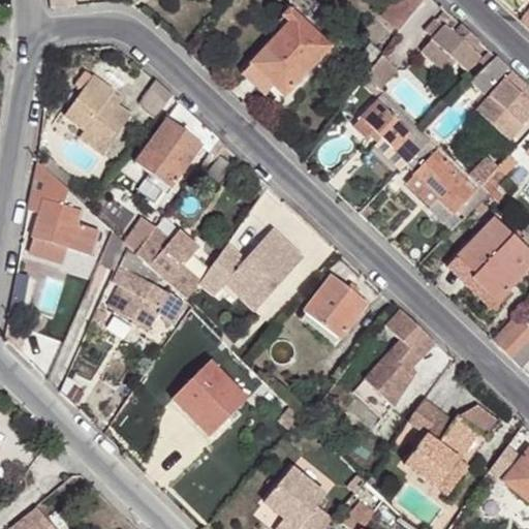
[(49,0),(51,9),(71,6),(70,0),(49,0)]
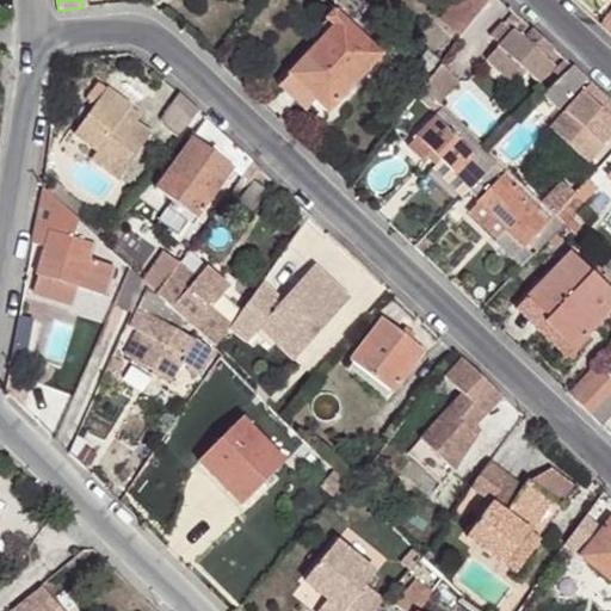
[(461,37),(480,12),(464,0),(461,0),(443,22),(461,37)]
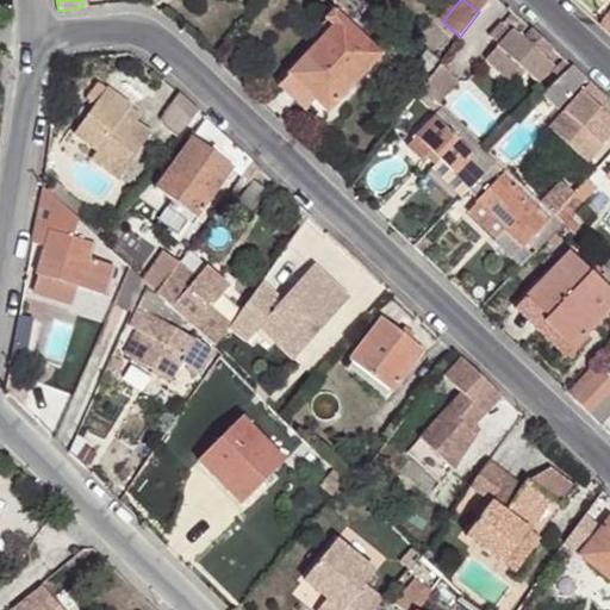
[(487,0),(464,0),(479,12),(487,0)]
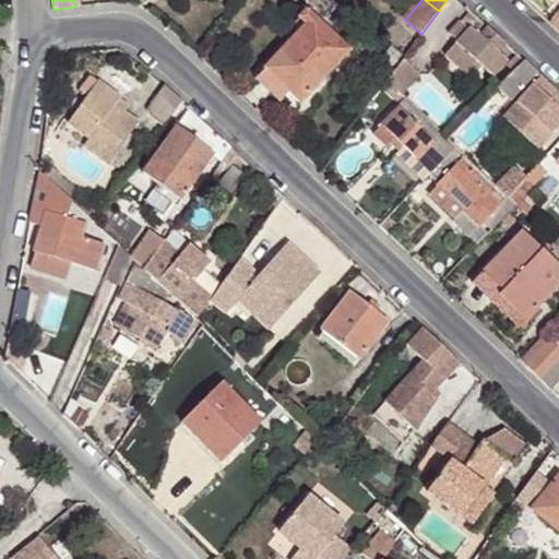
[(297,34),(264,69),(288,91),(300,103),(349,50),(307,10),(296,21),(295,23),(294,26),(294,28),(295,31),(297,34)]
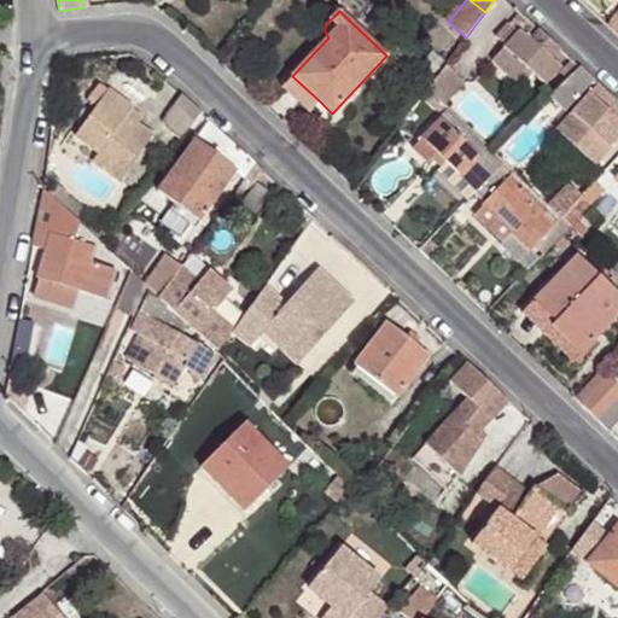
[(491,62),(514,82),(528,69),(546,85),(563,68),(552,58),(560,50),(538,29),(530,39),(519,29),(517,31),(507,22),(495,36),(505,45),(502,47),(503,48),(491,62)]
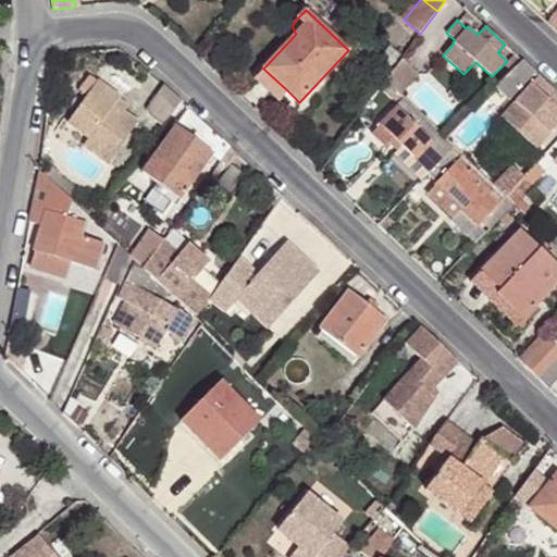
[(386,81),(400,93),(419,74),(404,60),(386,81)]
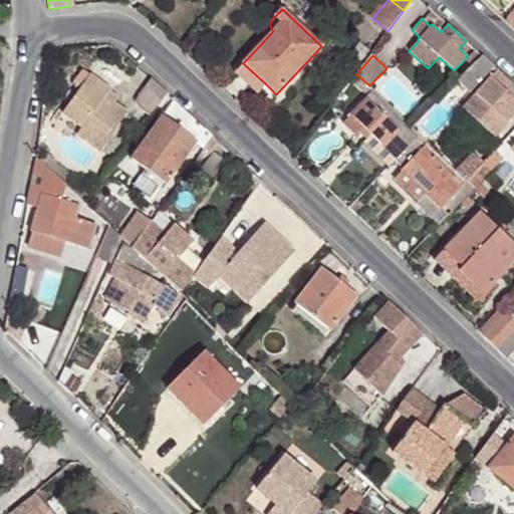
[(458,79),(471,91),(494,66),(482,56),(458,79)]
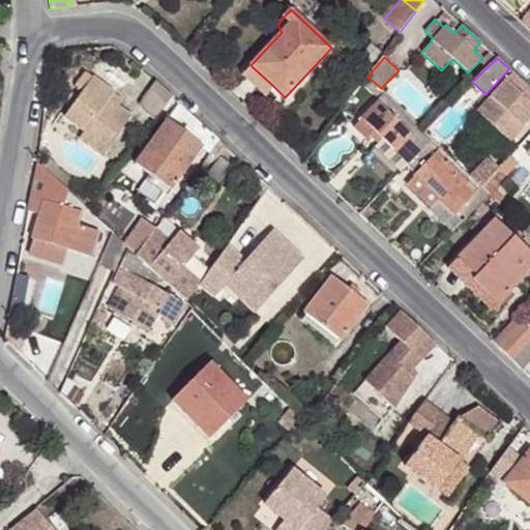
[(241,76),(264,96),(273,86),(251,65),(241,76)]
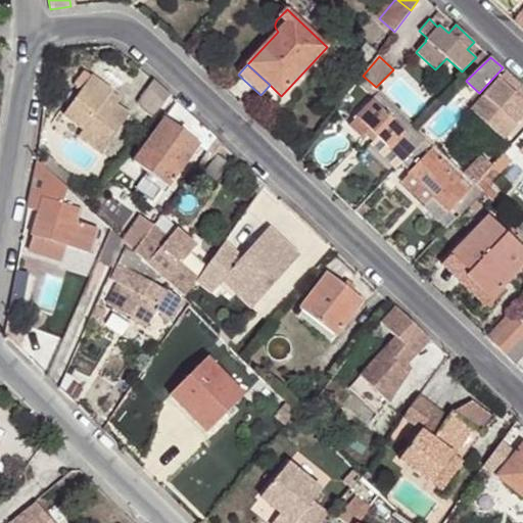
[(81,90),(63,115),(83,130),(78,137),(101,153),(129,115),(115,105),(106,99),(111,93),(111,92),(85,72),(75,85),(81,90)]
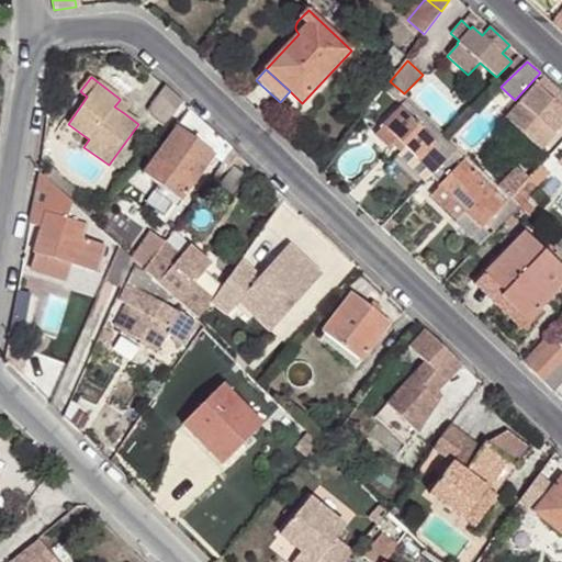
[(543,77),(506,117),(541,149),(561,125),(561,93),(543,77)]
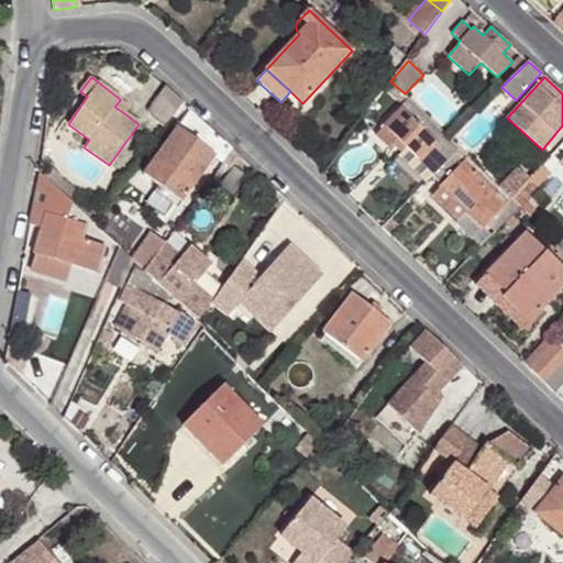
[(394,85),(387,90),(399,103),(406,97),(394,85)]
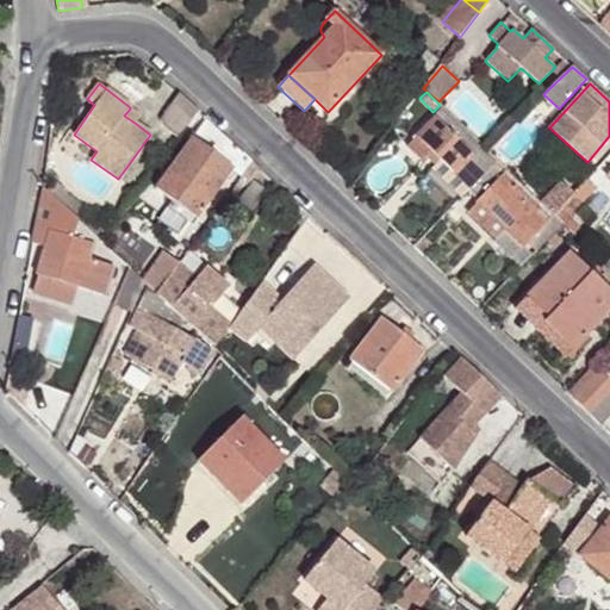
[(179,94),(160,120),(179,137),(198,111),(179,94)]
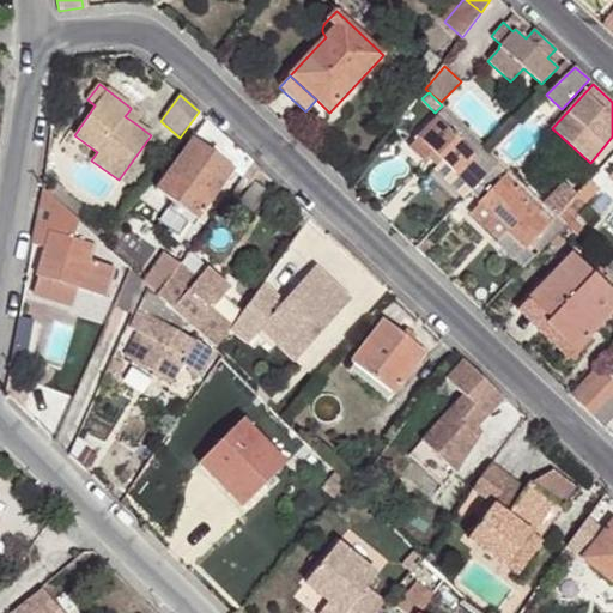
[(141,115),(131,109),(125,116),(135,123),(141,115)]
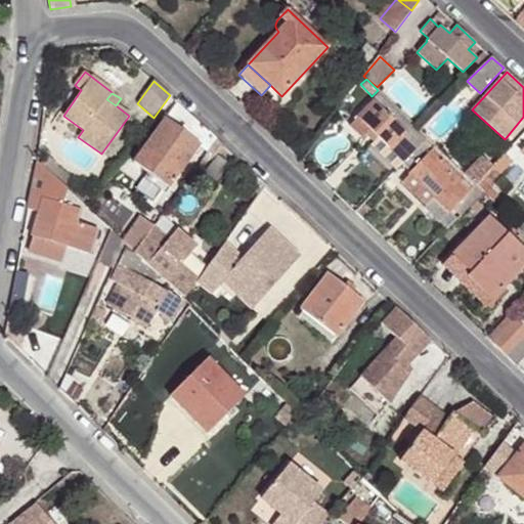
[(381,93),(349,126),(363,139),(367,135),(372,131),(379,137),(400,159),(404,162),(428,138),(381,93)]
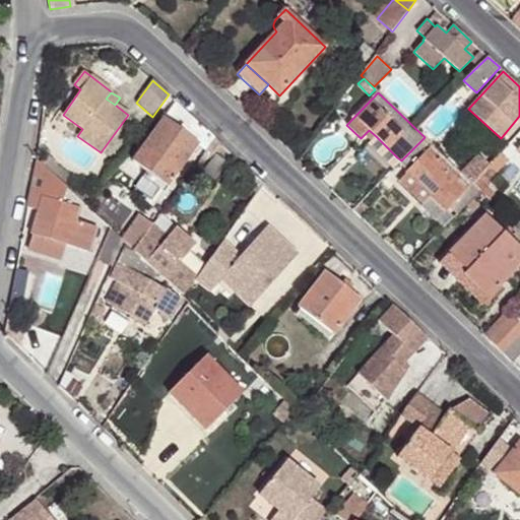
[(177,102),(132,160),(168,186),(198,144),(205,150),(207,146),(214,137),(177,102)]
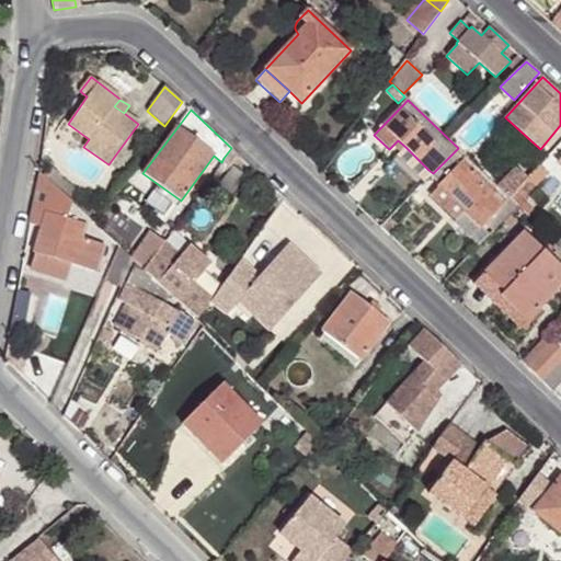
[(393,145),(400,151),(405,147),(398,140),(393,145)]
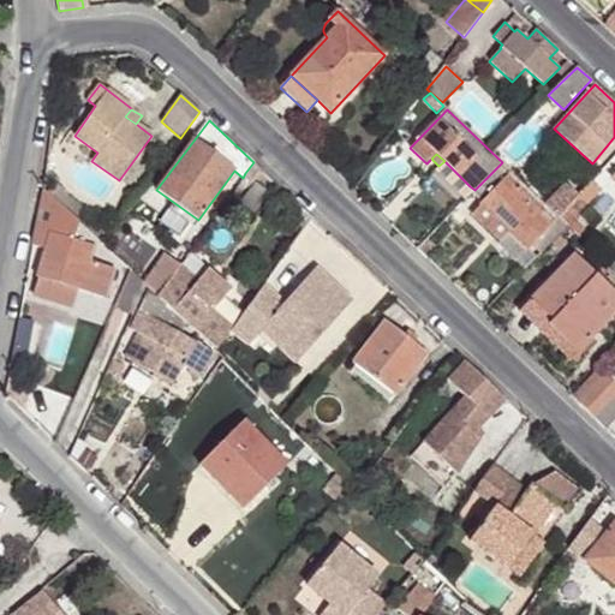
[(254,162),(245,173),(254,181),(264,172),(254,162)]
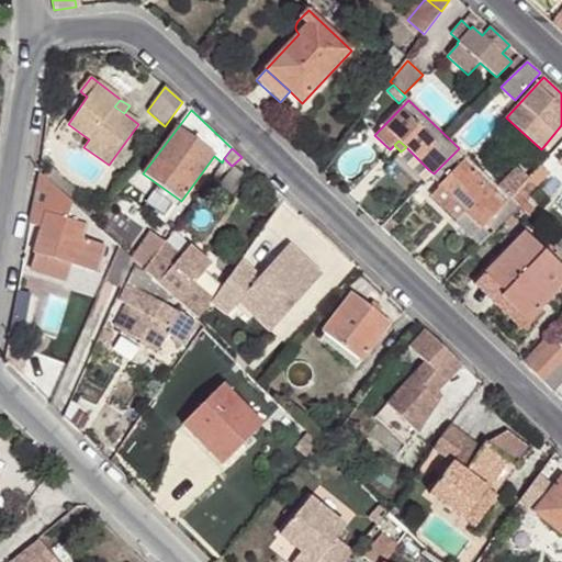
[(434,173),(433,176),(441,184),(439,186),(440,187),(431,195),(457,220),(465,212),(482,228),(486,224),(494,231),(518,206),(510,199),(498,187),(459,148),(434,173)]
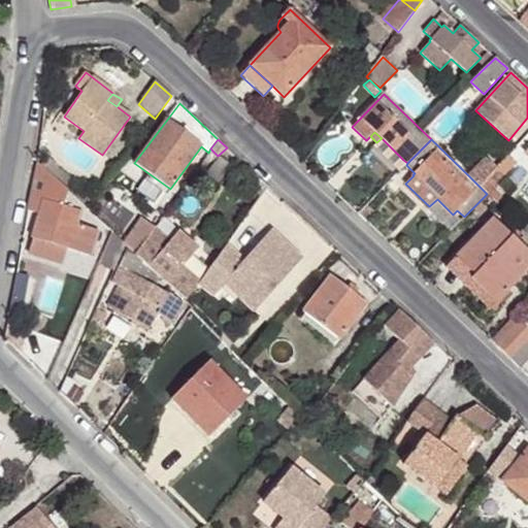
[(45,157),(38,165),(48,174),(58,165),(45,157)]
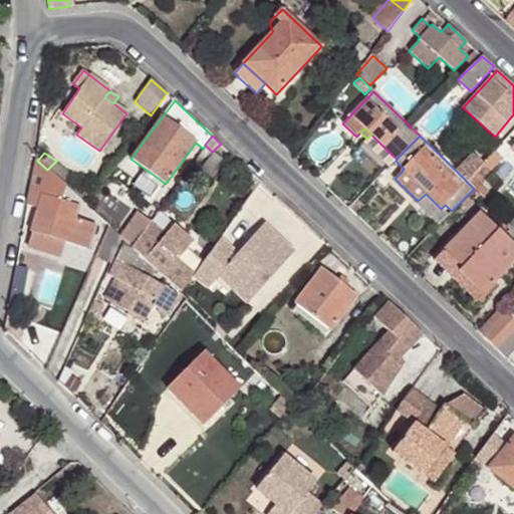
[(467,182),(484,163),(473,153),(456,171),(467,182)]
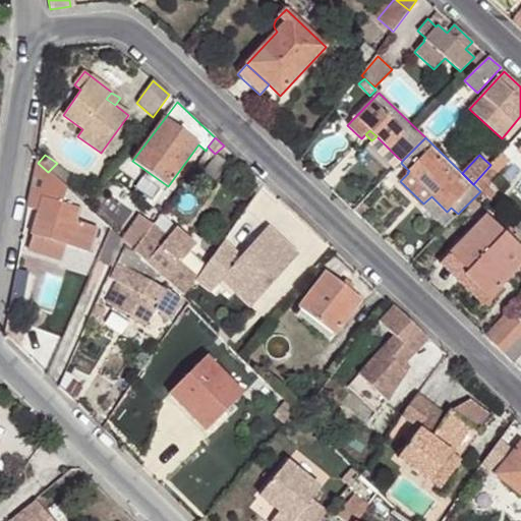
[(391,166),(395,168),(401,163),(402,161),(398,158),(391,166)]
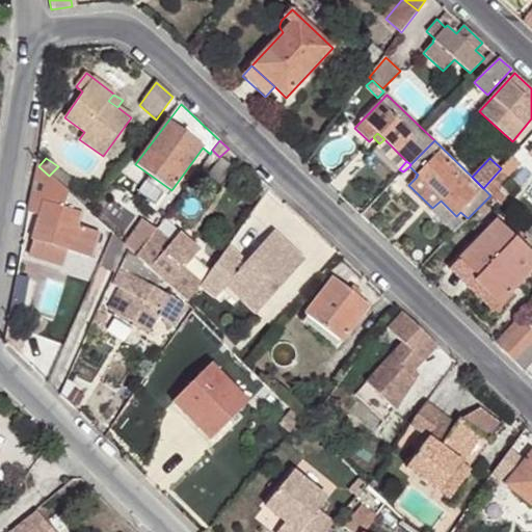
[(37,163),(28,212),(38,216),(31,239),(33,240),(68,250),(91,259),(100,233),(79,227),(83,214),(62,207),(69,192),(67,191),(49,176),(38,166),(37,163)]
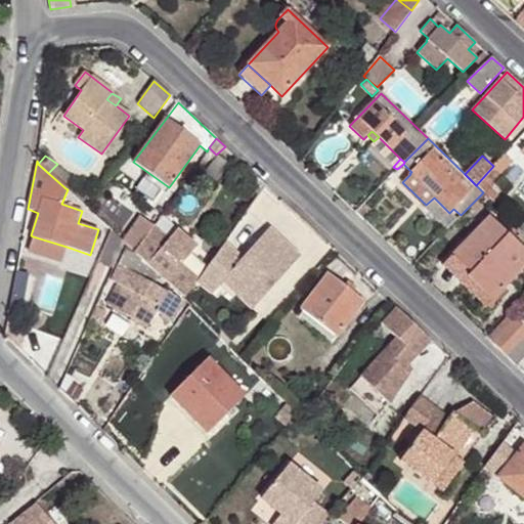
[(75,179),(57,164),(48,173),(66,188),(75,179)]
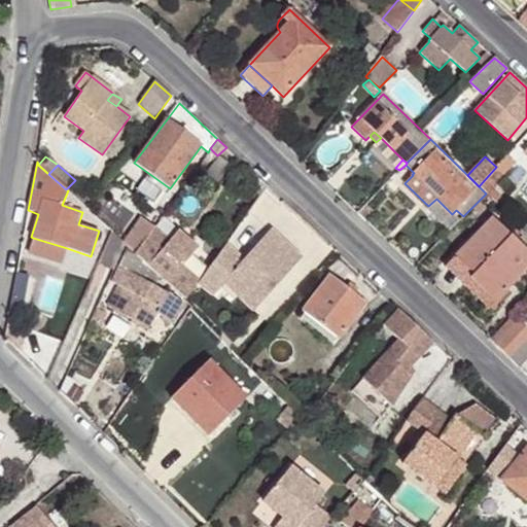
[(489,196),(506,176),(496,167),(479,186),(486,194),(489,196)]
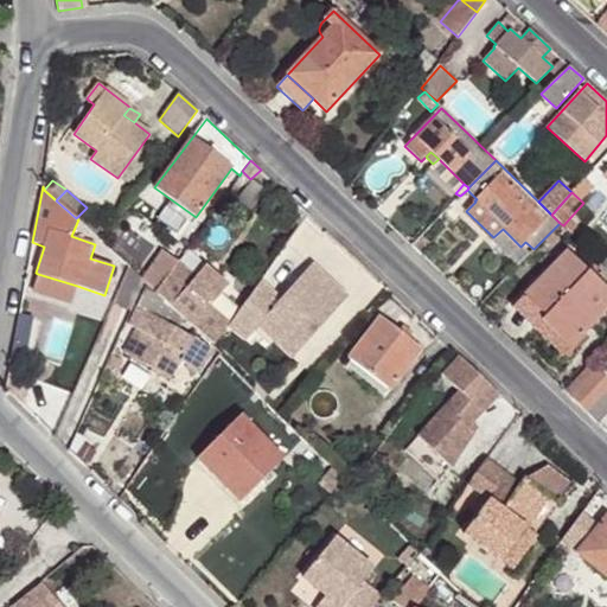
[(147,285),(157,292),(178,262),(161,250),(141,279),(142,281),(147,285)]
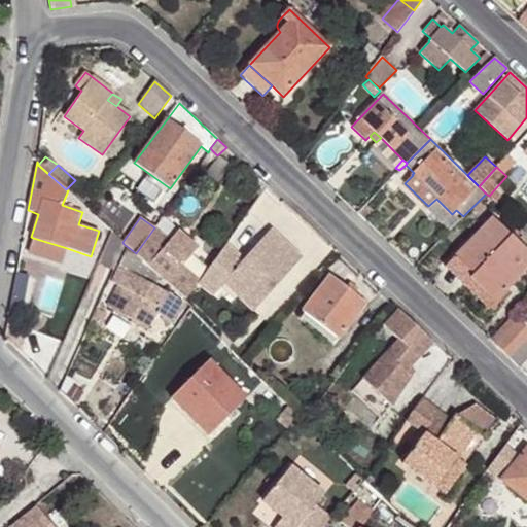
[(526,250),(492,217),(455,256),(475,274),(470,278),(495,302),(526,268),(526,250)]
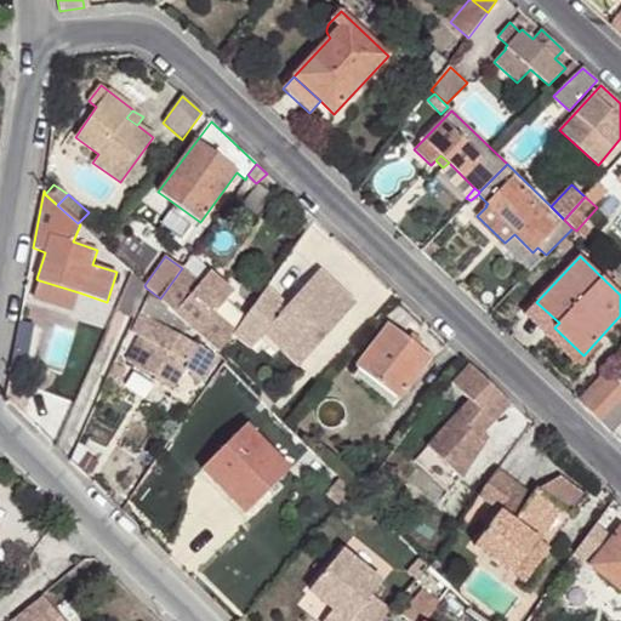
[(200,283),(182,268),(160,298),(167,307),(188,325),(197,334),(209,345),(218,353),(233,332),(235,330),(215,313),(233,291),(211,272),(200,283)]
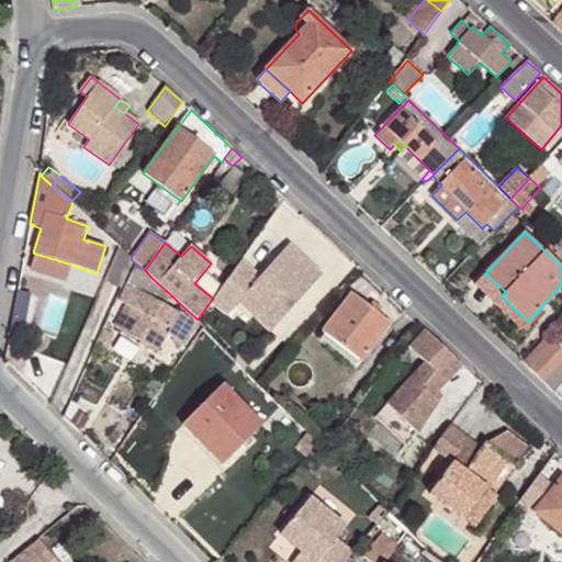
[(282,253),(299,267),(304,261),(288,246),(282,253)]
